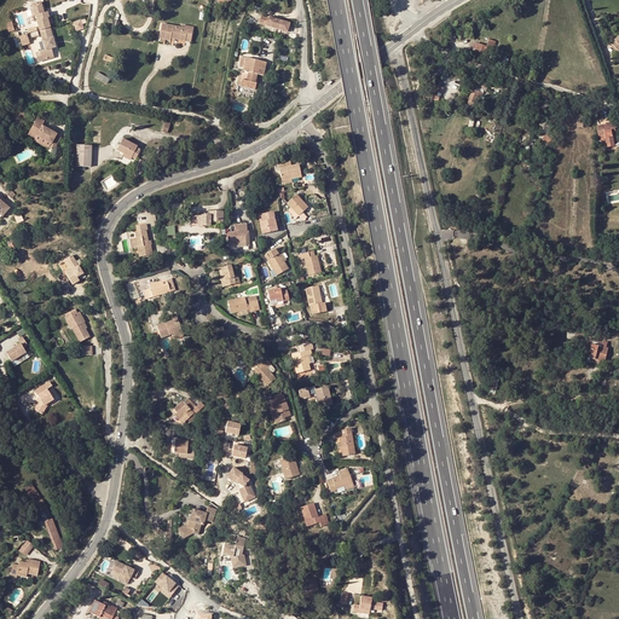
[(35,21),(39,33),(48,29),(51,29),(47,17),(50,17),(47,12),(44,12),(42,9),(41,0),(30,4),(32,7),(35,21)]
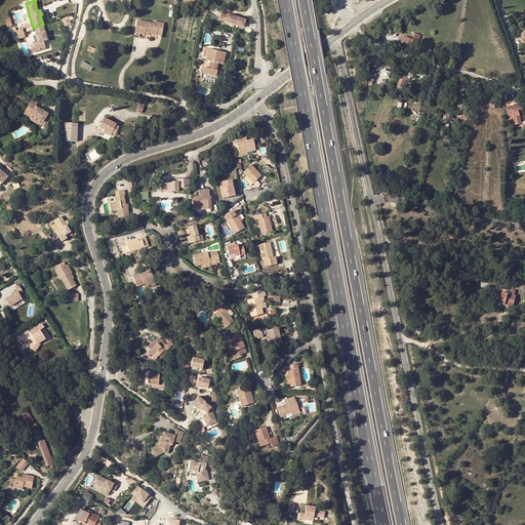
[(221,13),(219,21),(243,28),(251,30),(251,22),(246,19),(221,13)]
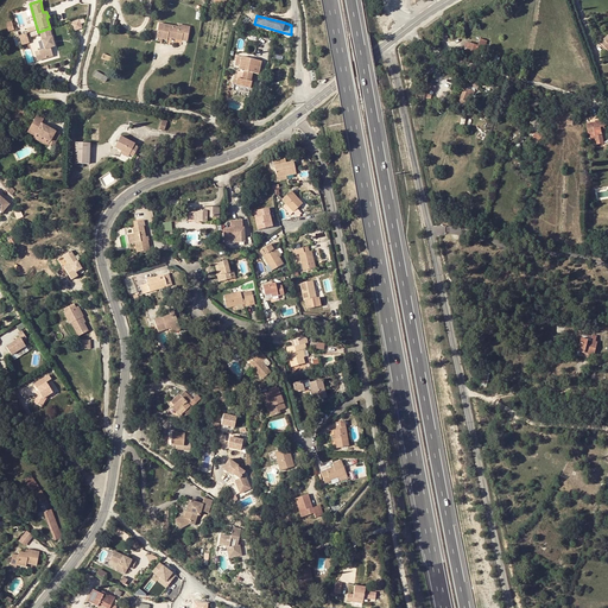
[(178,30),(179,27),(159,24),(157,38),(168,40),(168,38),(171,38),(188,42),(190,26),(184,26),(183,31),(178,30)]
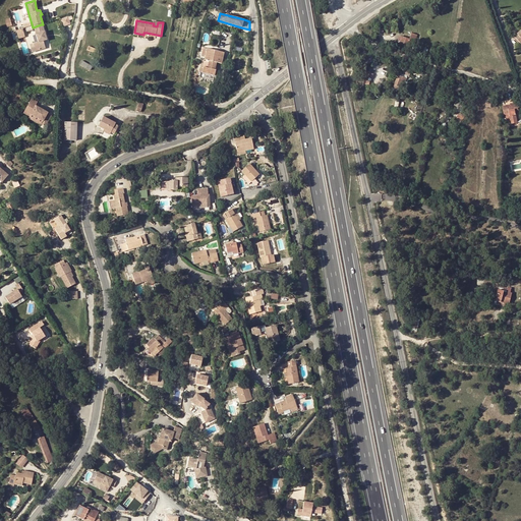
[(41,24),(33,27),(37,42),(32,43),(35,50),(44,48),(43,41),(47,40),(44,30),(43,31),(41,24)]
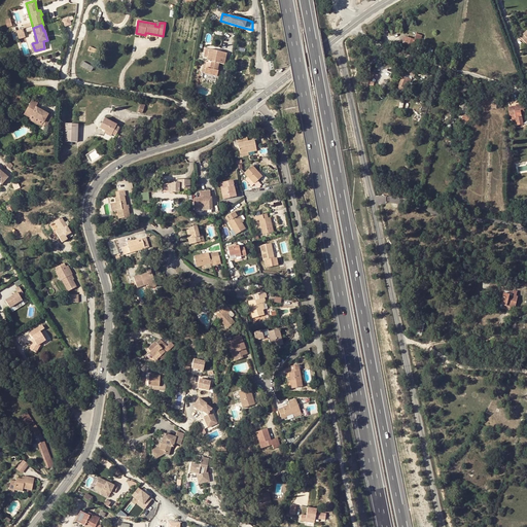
[(419,45),(422,35),(416,33),(415,39),(407,37),(406,40),(405,39),(405,41),(406,42),(403,50),(412,53),(414,44),(419,45)]
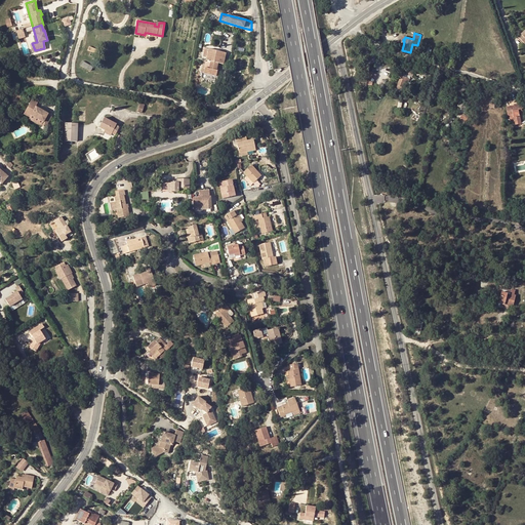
[(211,62),(218,63),(224,64),(226,52),(209,49),(207,56),(206,61),(211,62)]
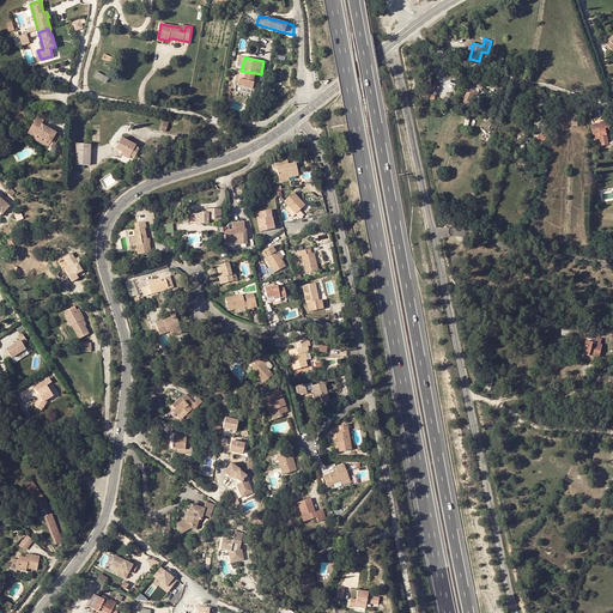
[(109,78),(96,72),(95,76),(107,82),(109,78)]
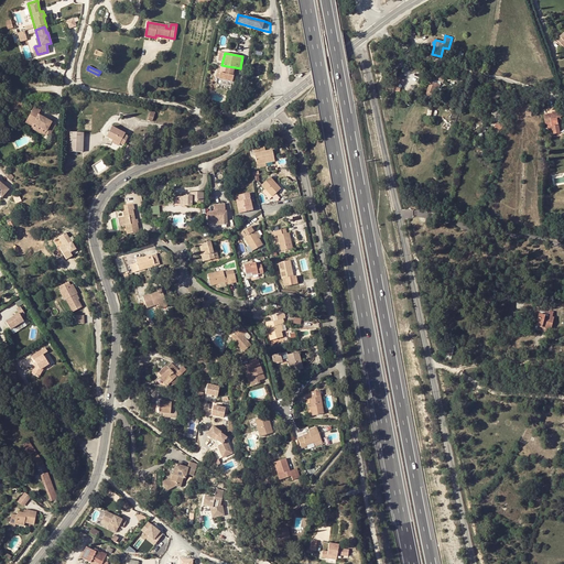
[(232,76),(235,67),(227,66),(226,68),(221,67),(220,73),(219,78),(232,82),(234,76),(232,76)]
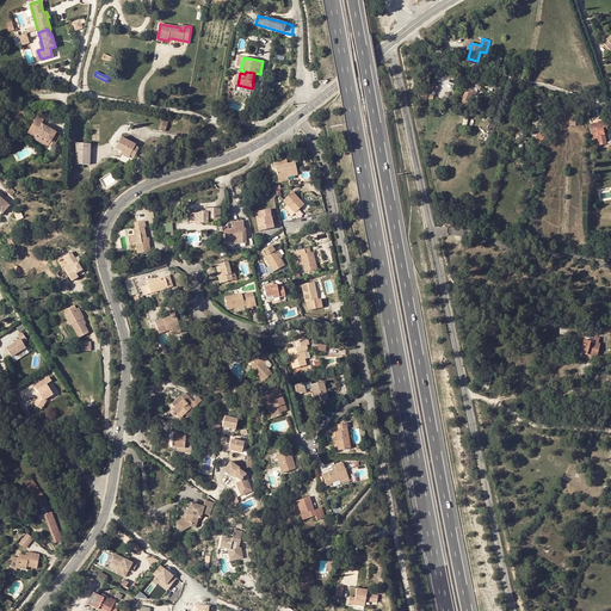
[(436,92),(438,86),(426,82),(425,87),(423,93),(419,92),(418,97),(432,100),(433,96),(427,94),(430,90),(432,91),(436,92)]
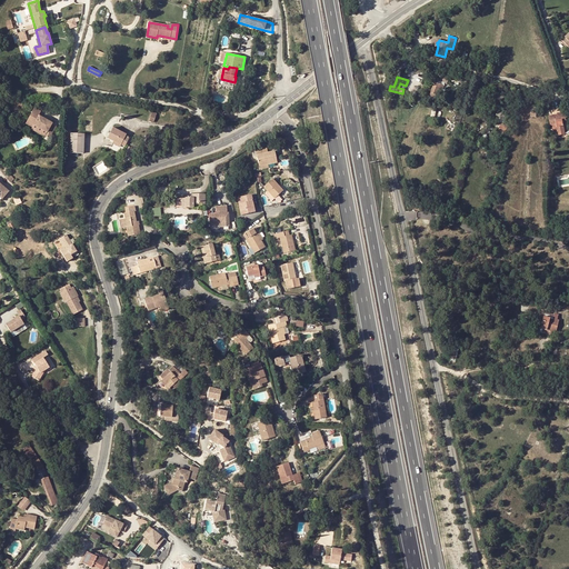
[(435,82),(429,96),(439,99),(441,92),(438,91),(439,87),(443,89),(445,86),(435,82)]
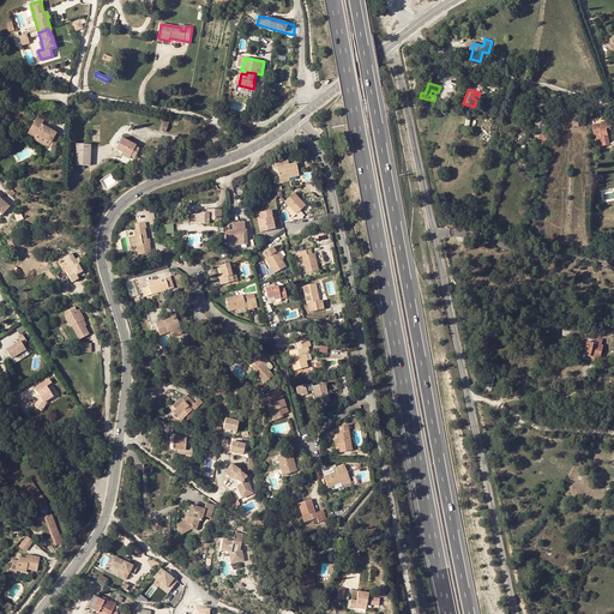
[(539,106),(546,107),(547,101),(534,98),(534,102),(533,110),(537,112),(539,109),(539,106)]
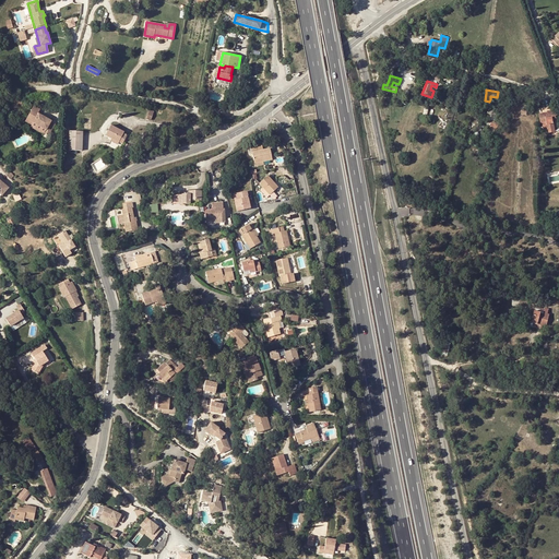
[(554,116),(557,116),(556,110),(539,114),(540,123),(546,122),(548,132),(555,131),(552,120),(551,118),(554,117),(554,116)]
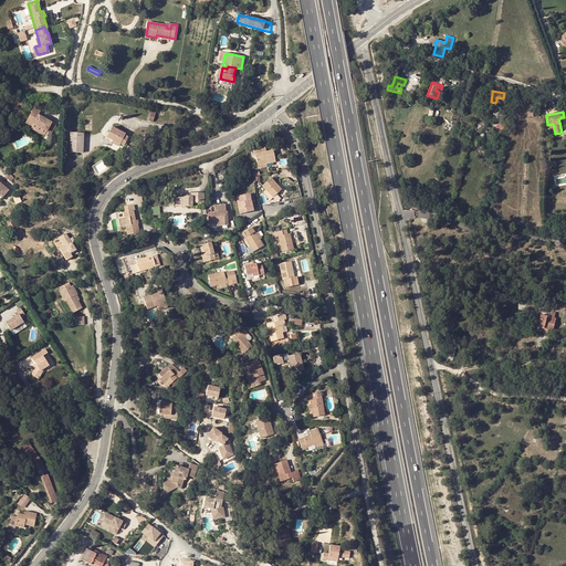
[(46,132),(44,136),(48,138),(49,137),(50,134),(54,126),(50,124),(50,123),(41,118),(37,127),(46,132)]
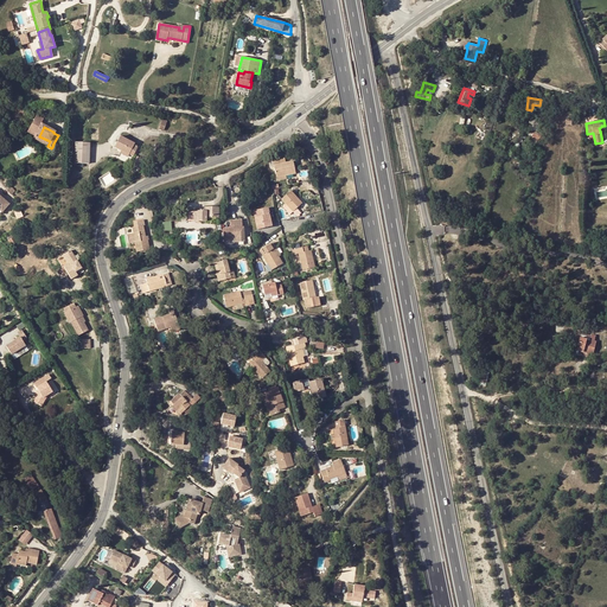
[(129,154),(134,145),(134,144),(120,136),(114,148),(121,151),(129,155),(129,154)]
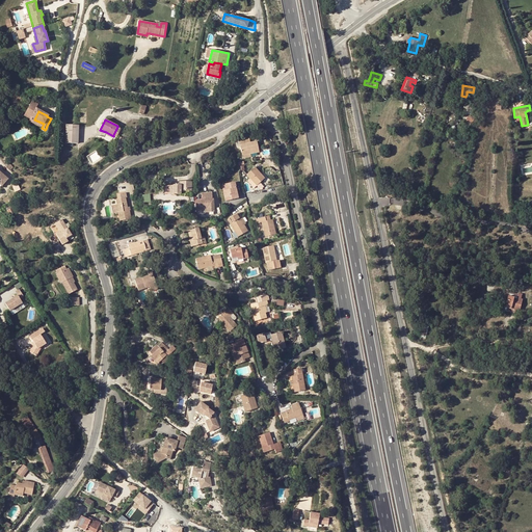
[(65,125),(65,143),(78,143),(78,126),(65,125)]
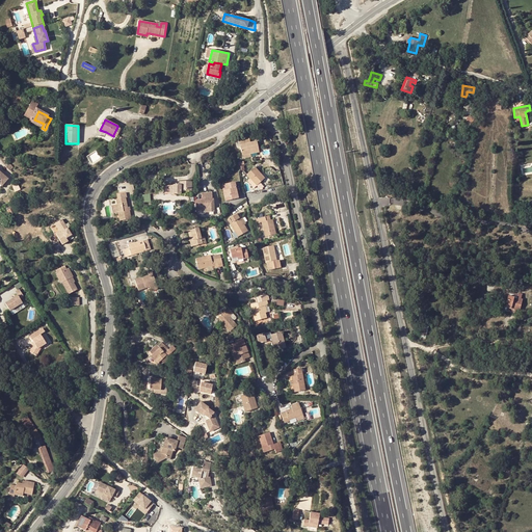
[(249,142),(240,144),(242,156),(250,154),(259,152),(256,141),(249,142)]
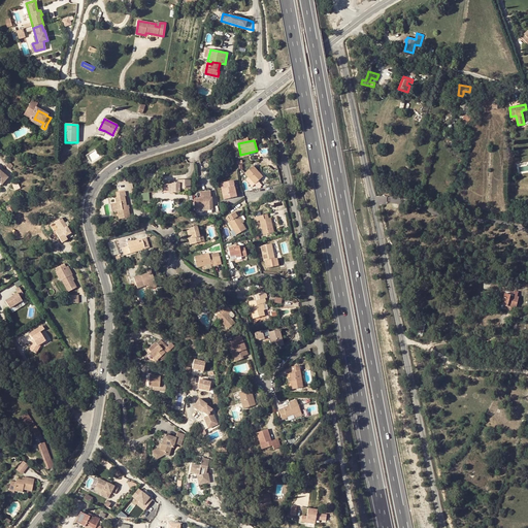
[(249,177),(252,180),(255,185),(263,176),(253,166),(244,173),(249,177)]
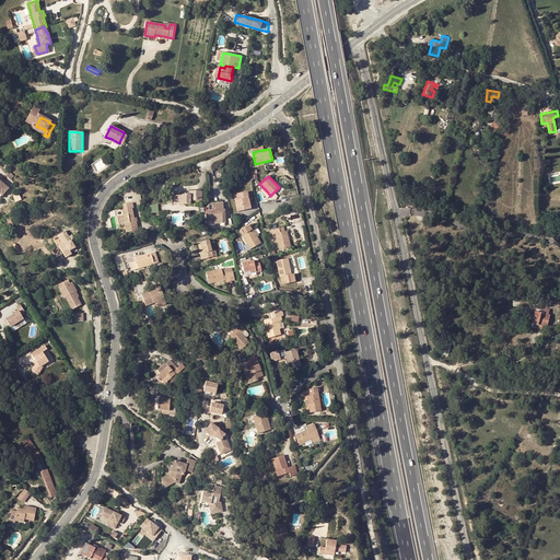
[(189,200),(200,200),(201,200),(201,191),(189,190),(189,195),(183,195),(173,196),(173,205),(189,205),(189,200)]
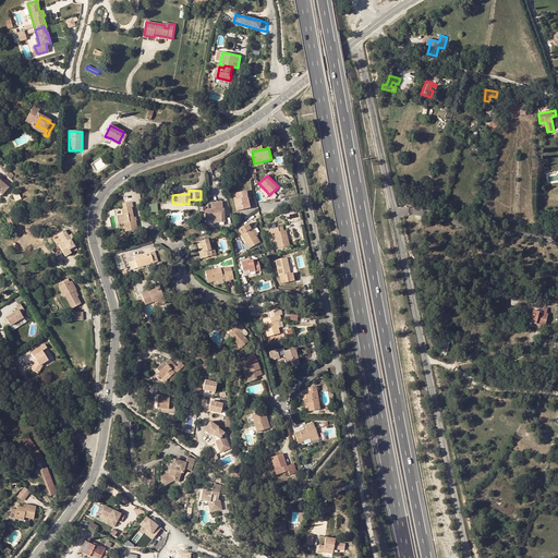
[(238,198),(234,199),(237,210),(250,208),(245,191),(237,193),(238,198)]
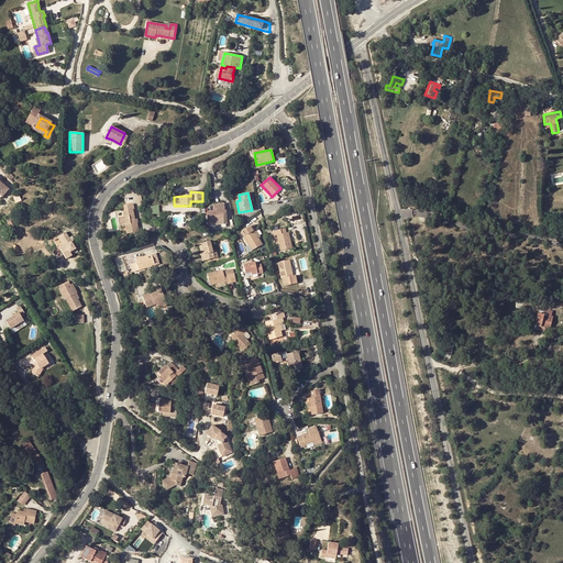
[(123,216),(121,217),(123,225),(125,224),(127,233),(139,231),(136,222),(135,222),(134,219),(132,209),(134,209),(133,203),(124,206),(125,210),(122,211),(123,216)]
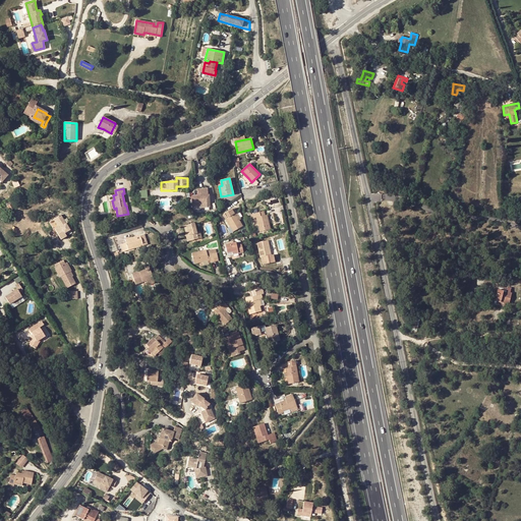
[(204,204),(204,208),(210,207),(209,195),(208,195),(207,188),(197,189),(198,196),(192,196),(192,205),(204,204)]
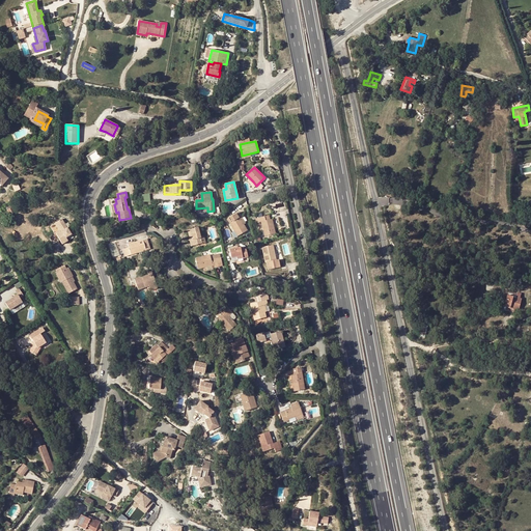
[(10,207),(9,205),(7,205),(5,207),(8,215),(15,212),(12,207),(10,207)]
